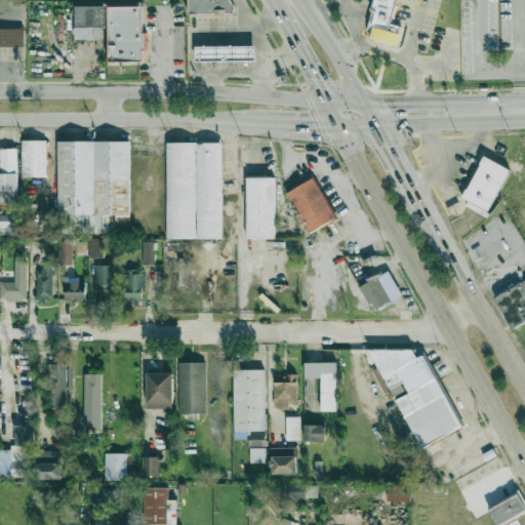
[(188,0),(189,13),(229,13),(228,0),(188,0)]
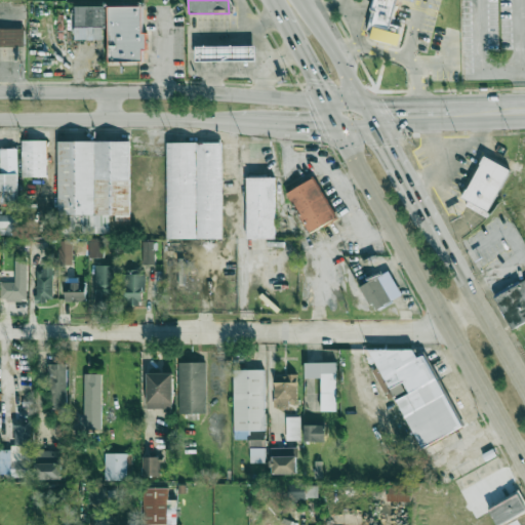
[(396,0),(373,0),(365,38),(399,45),(403,26),(392,23),(396,0)]
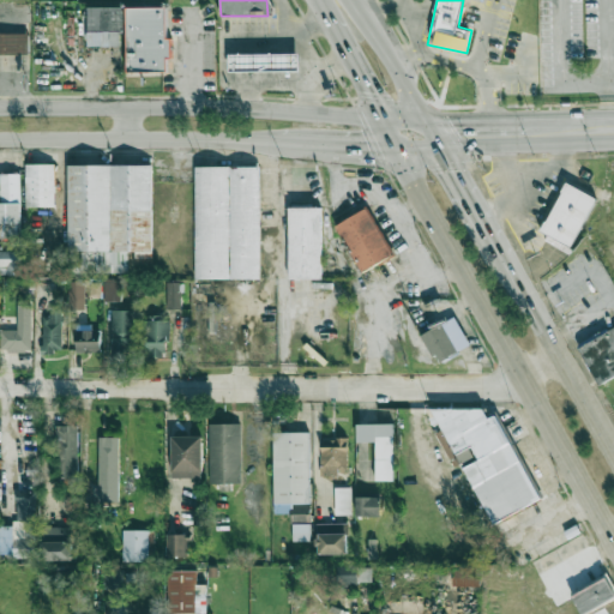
[(122,46),(121,6),(86,7),(88,46),(122,46)]
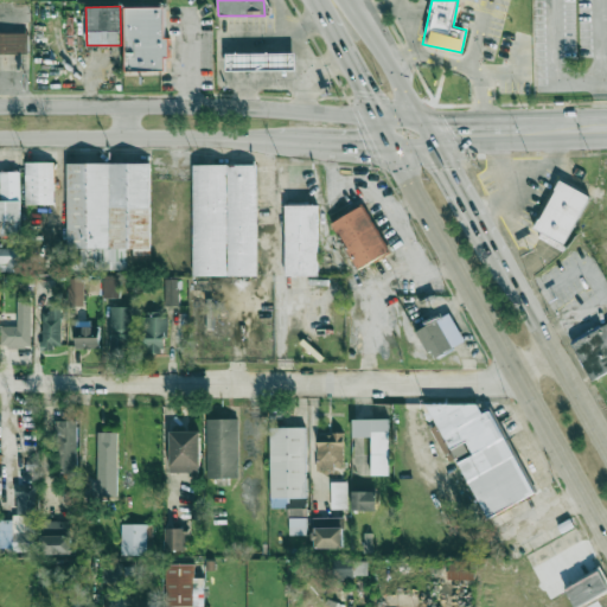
[(165,6),(125,7),(126,70),(165,70),(165,56),(170,56),(170,38),(165,38),(165,6)]
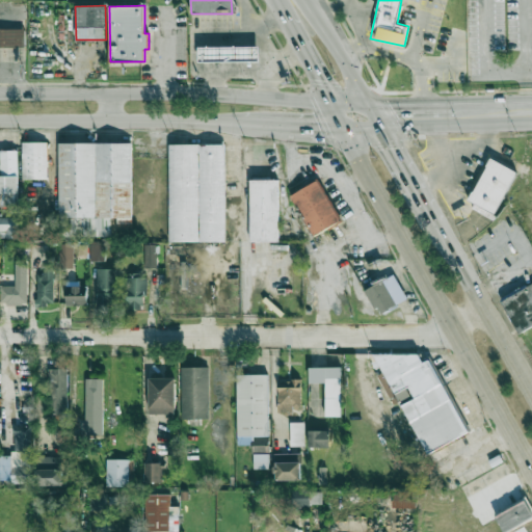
[(0,28),(0,47),(25,47),(25,28),(0,28)]
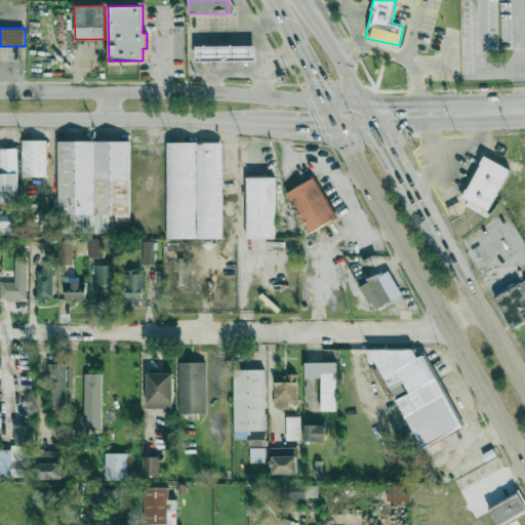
[(256,45),(196,46),(196,62),(256,61),(256,45)]
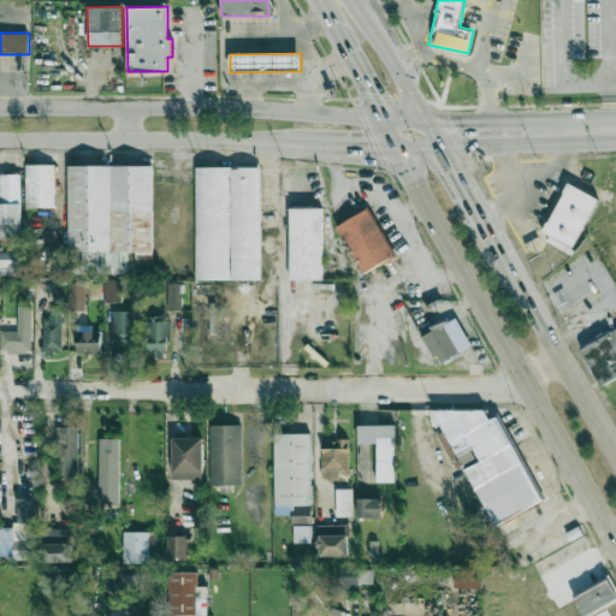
[(54,164),(25,164),(25,207),(54,207),(54,164)]
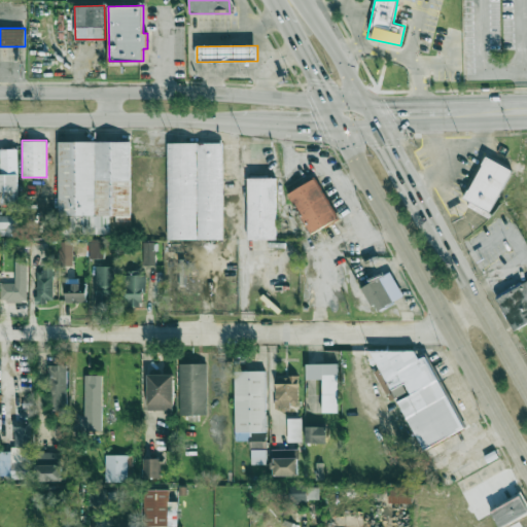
[(115,234),(115,225),(123,225),(123,230),(130,229),(130,141),(59,141),(59,234),(115,234)]
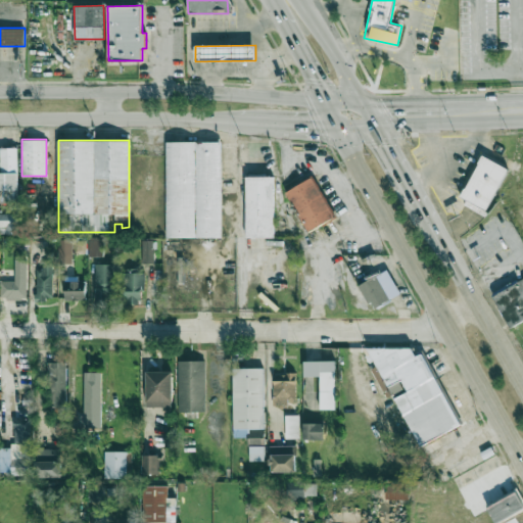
[(221,237),(221,141),(167,141),(165,237),(221,237)]
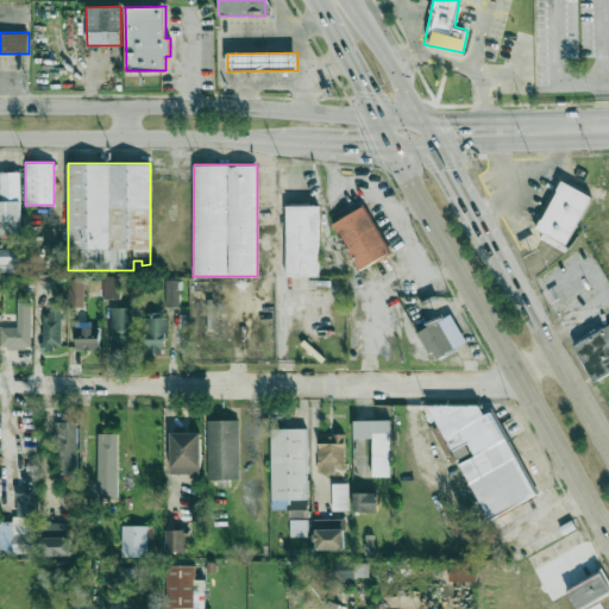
[(0,271),(22,271),(22,248),(0,248),(0,234),(20,234),(20,171),(0,171),(0,271)]
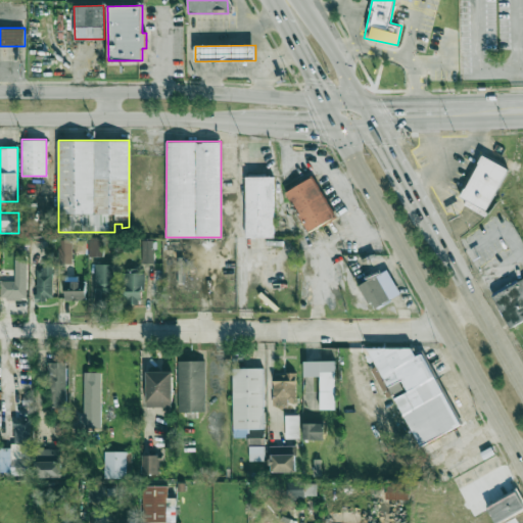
[(508,168),(482,155),(461,196),(486,209),(508,168)]
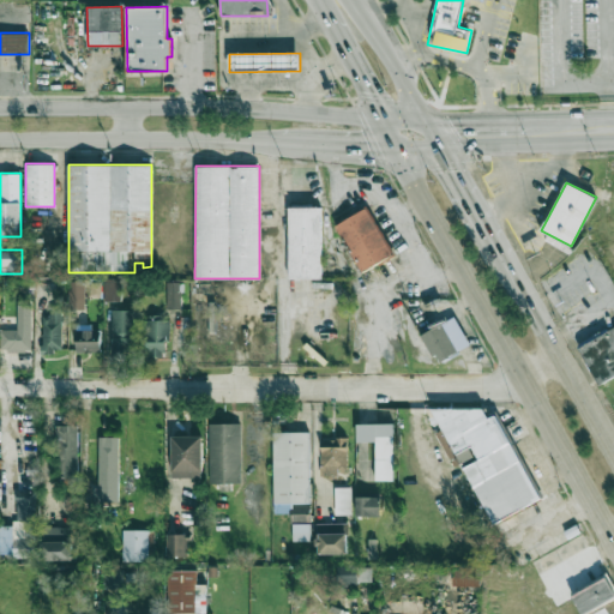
[(320,208),(289,206),(288,278),(320,278),(320,208)]
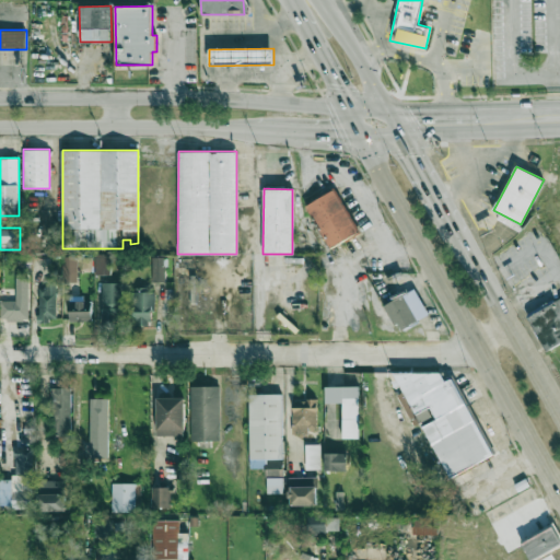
[(306,203),(328,247),(358,233),(336,188),(306,203)]
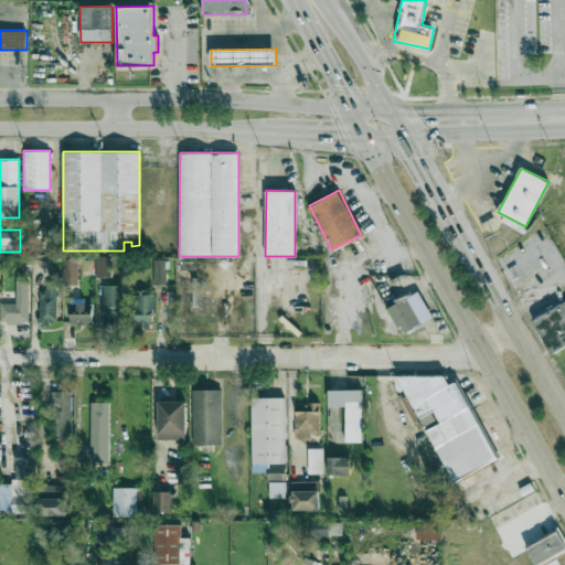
[(96,277),(112,277),(110,255),(95,256),(96,277)]
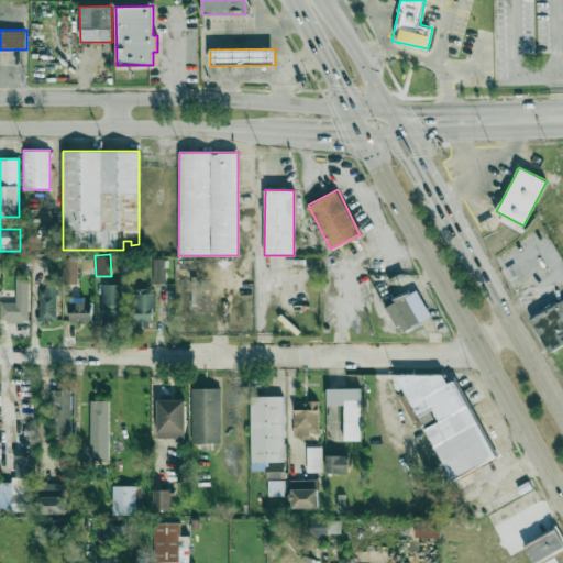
[(78,257),(63,257),(62,283),(77,283),(78,257)]
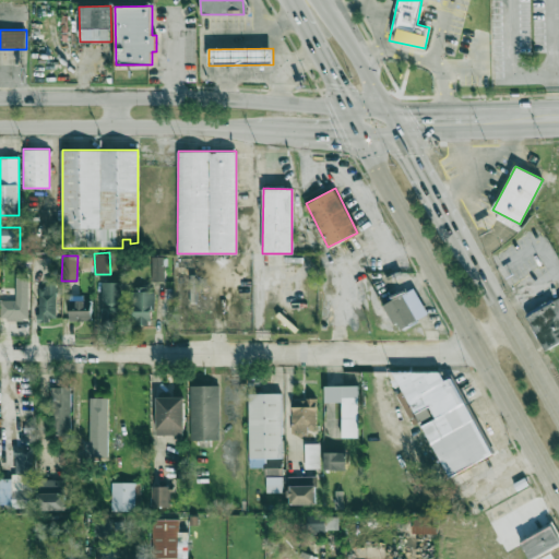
[(91,257),(82,257),(83,269),(92,268),(91,257)]
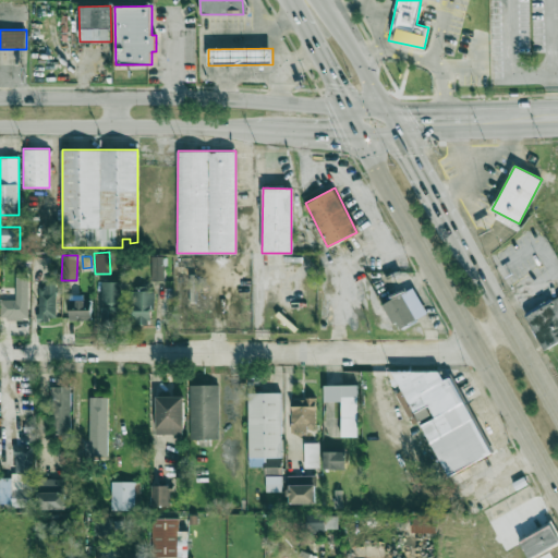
[(152,256),(152,280),(165,281),(166,256),(152,256)]
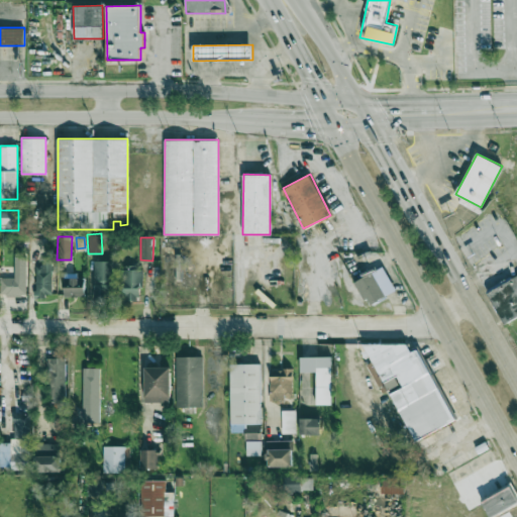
[(53,296),(52,259),(41,259),(41,266),(34,266),(35,296),(53,296)]
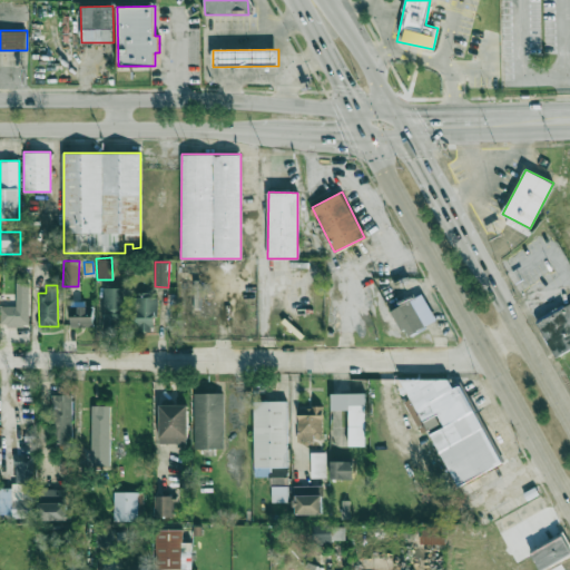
[(104,327),(126,327),(125,287),(102,287),(104,327)]
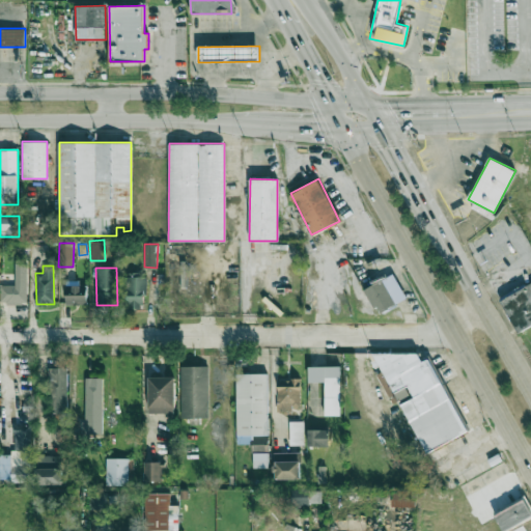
[(406,300),(394,274),(365,286),(375,313),(406,300)]
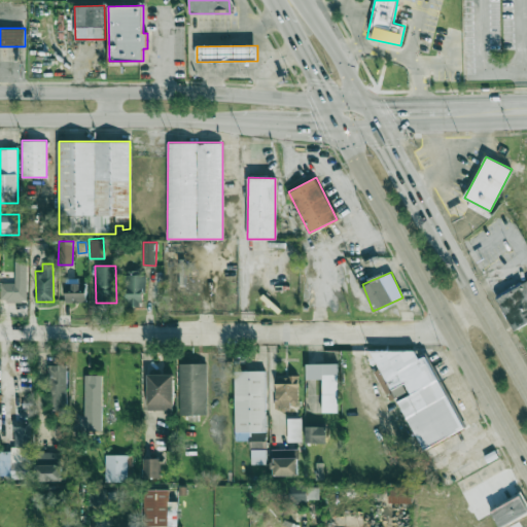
[(143,274),(125,274),(125,307),(144,306),(143,274)]
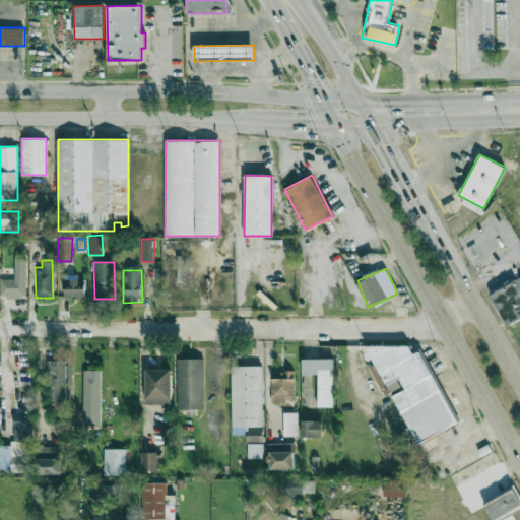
[(519,317),(519,276),(490,289),(504,324),(519,317)]
